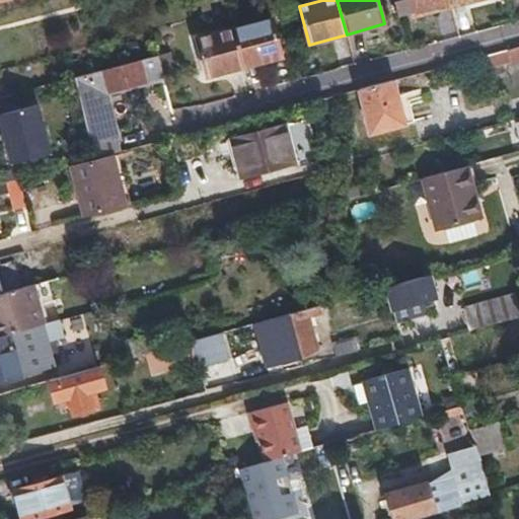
[(448,0),(392,0),(396,15),(411,12),(413,16),(450,6),(448,0)]
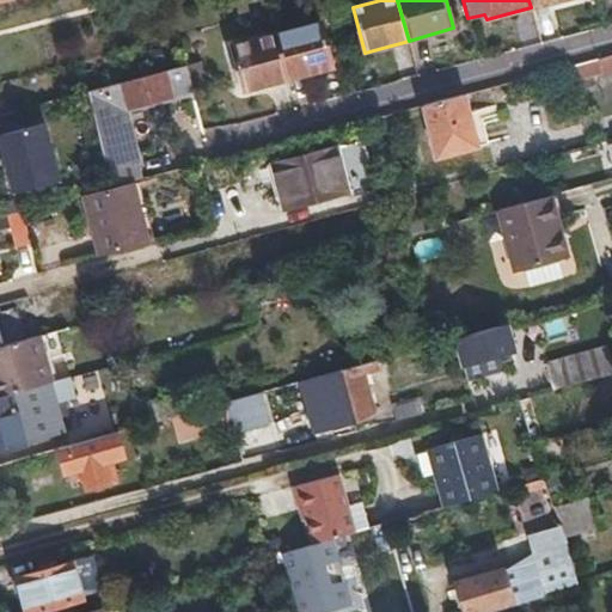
[(319,22),(276,34),(288,80),(332,68),(319,22)]
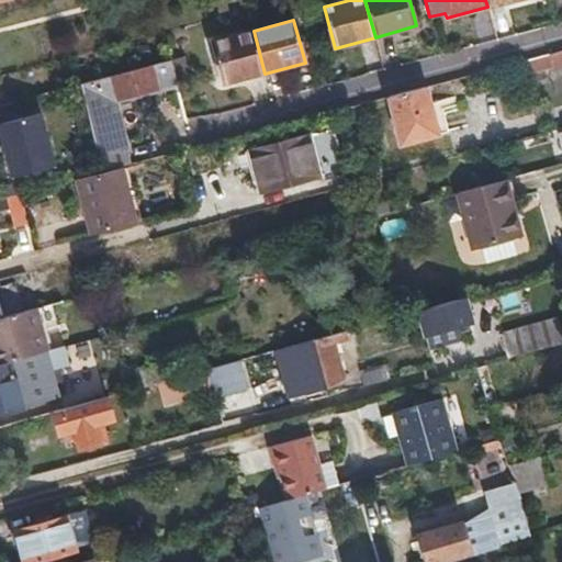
[(265,74),(254,31),(213,42),(214,45),(224,85),(265,74)]
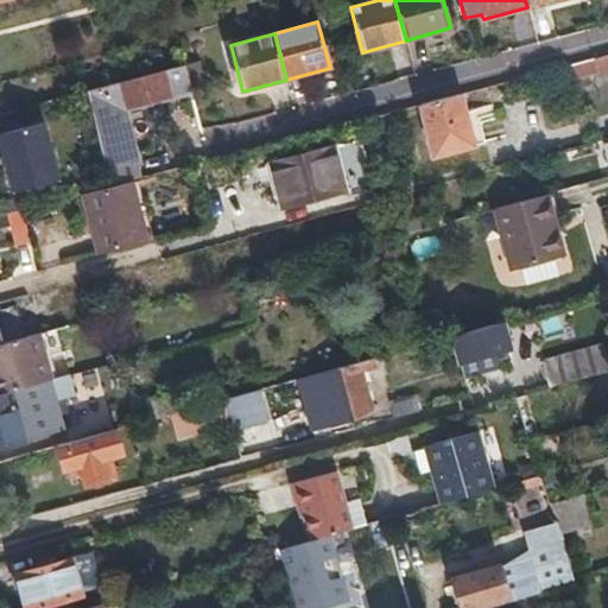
[(607,51),(568,63),(571,76),(596,70),(597,73),(607,69),(607,51)]
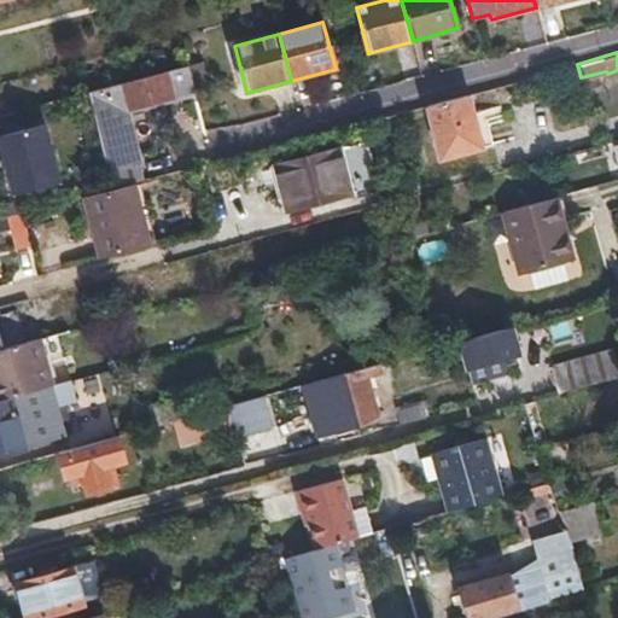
[(208,86),(202,62),(187,65),(193,89),(208,86)]
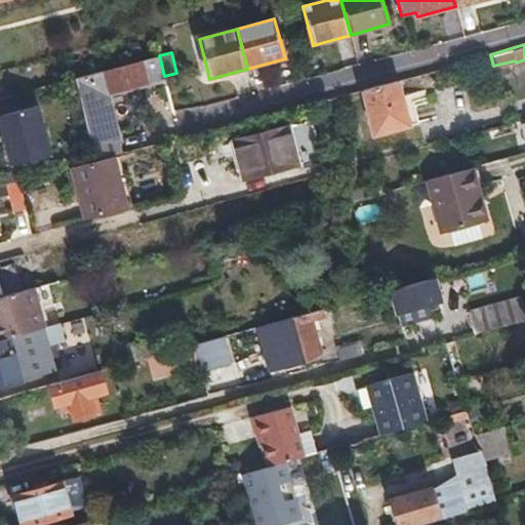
[(71,79),(92,161),(123,153),(107,93),(165,78),(164,76),(159,55),(71,79)]
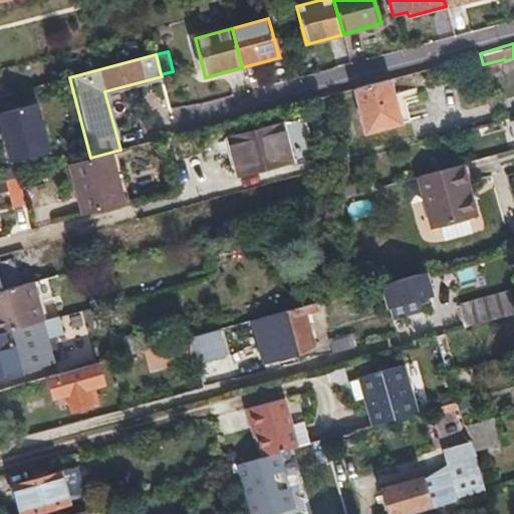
[(394,93),(390,77),(354,86),(366,132),(409,120),(401,91),(394,93)]
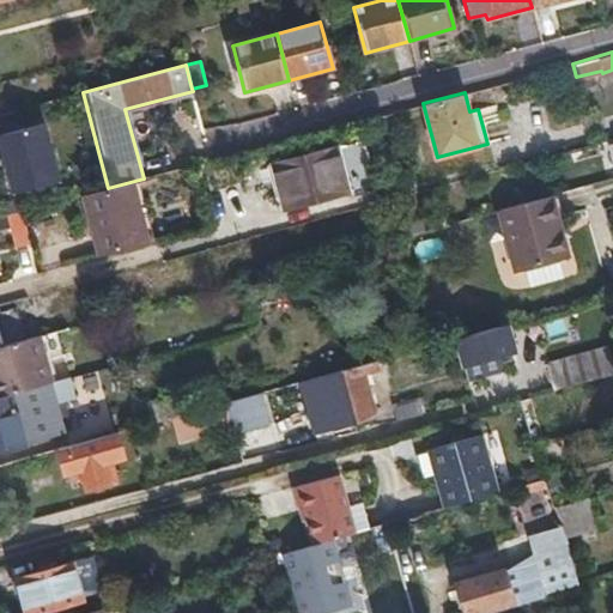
[(0,181),(5,199),(59,184),(43,123),(0,134),(0,181)]
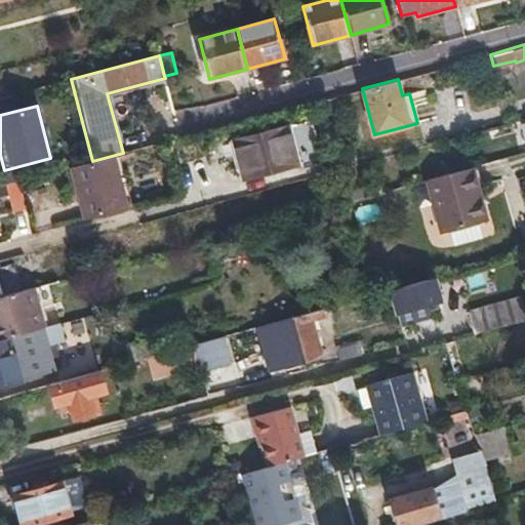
[(524,118),(507,123),(515,155),(524,151),(524,118)]
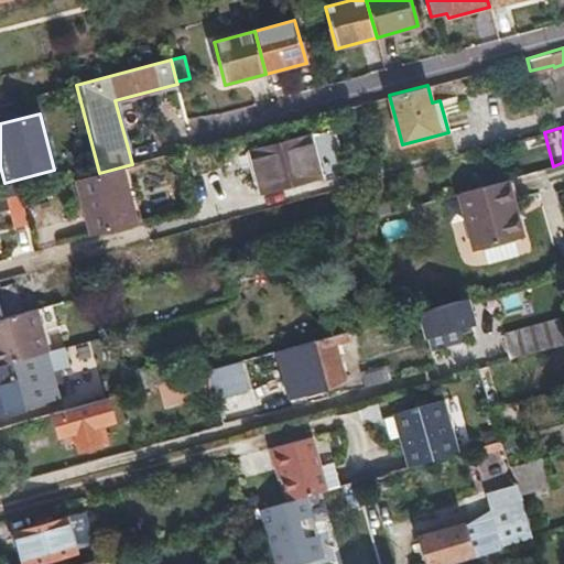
[(315,176),(304,137),(246,152),(257,192),(315,176)]
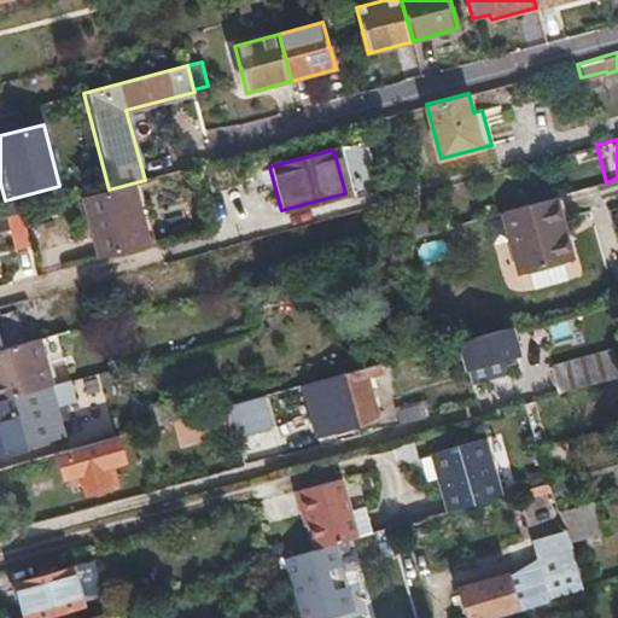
[(136,185),(87,198),(103,257),(152,245),(136,185)]
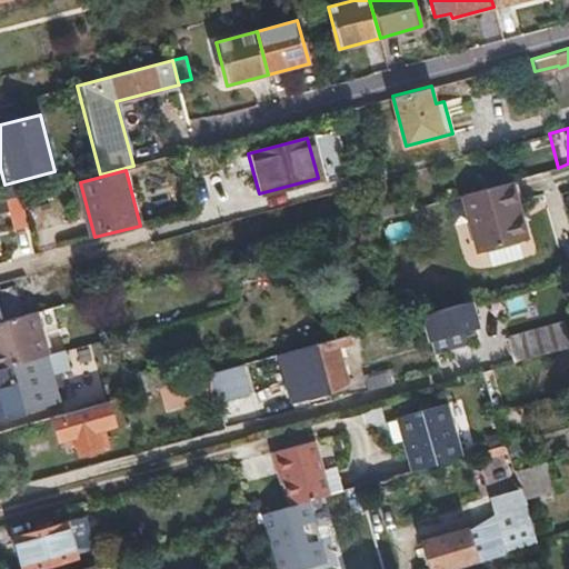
[(395,212),(385,179),(370,182),(380,217),(395,212)]
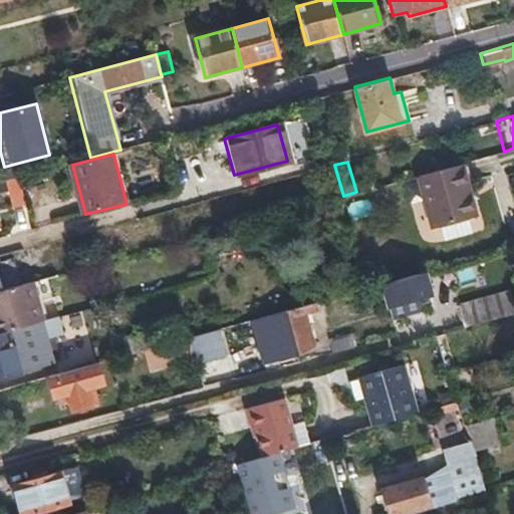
[(476,214),(461,163),(418,175),(431,226),(476,214)]
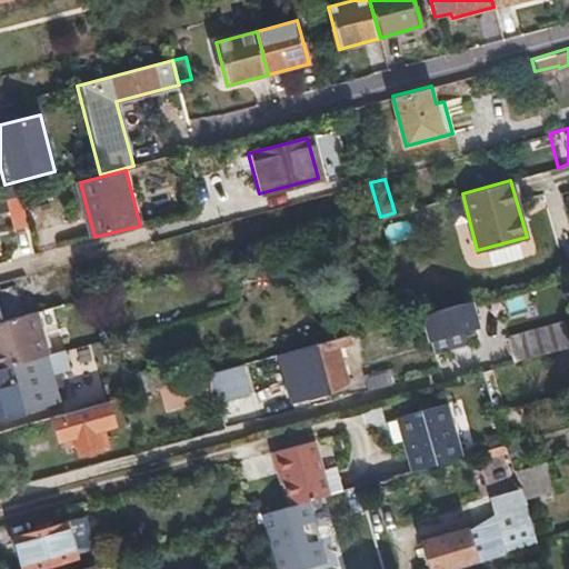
[(26,198),(11,201),(18,229),(32,225),(26,198)]
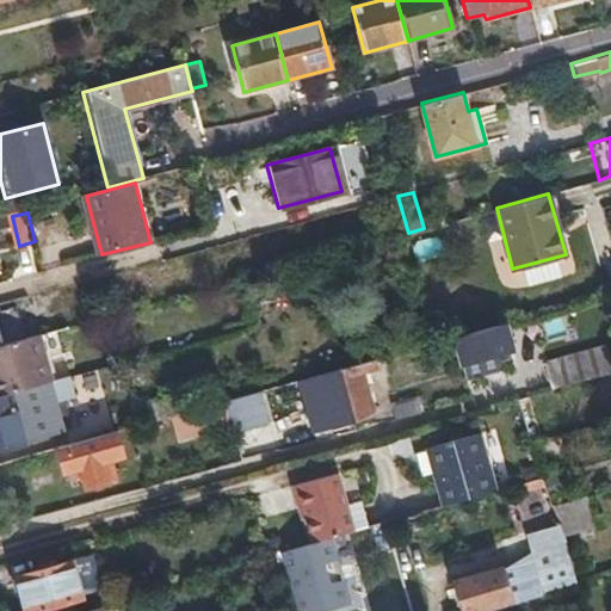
[(506,322),(455,337),(462,363),(512,347),(506,322)]
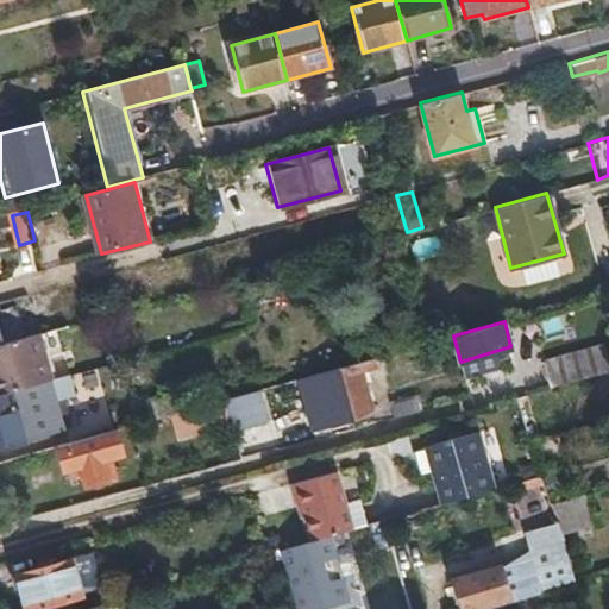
[(0,344),(0,394),(43,382),(31,337),(0,344)]
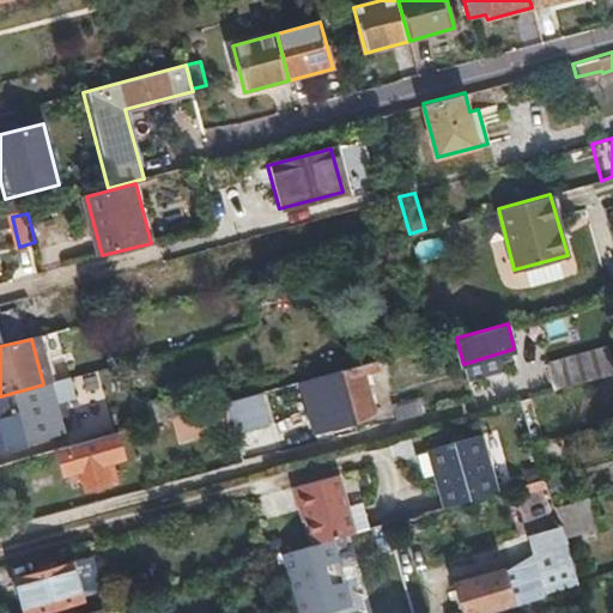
[(553,388),(612,371),(612,364),(606,345),(546,363),(553,388)]
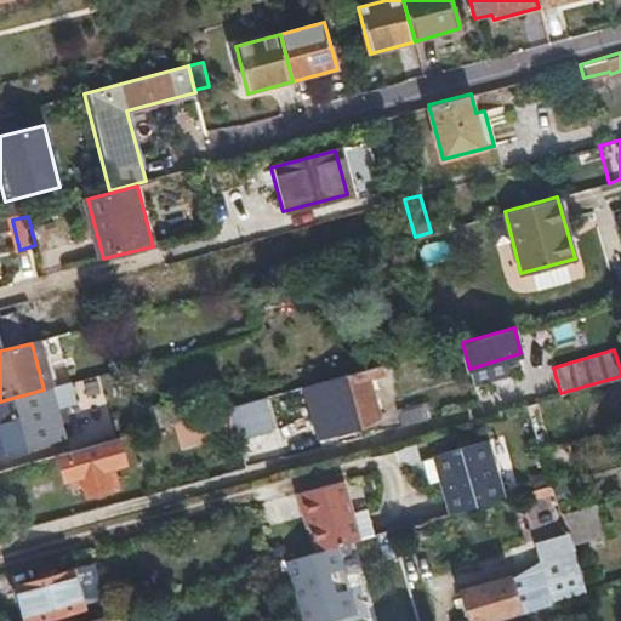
[(345,375),(358,425),(379,419),(369,376),(385,372),(382,364),(345,375)]
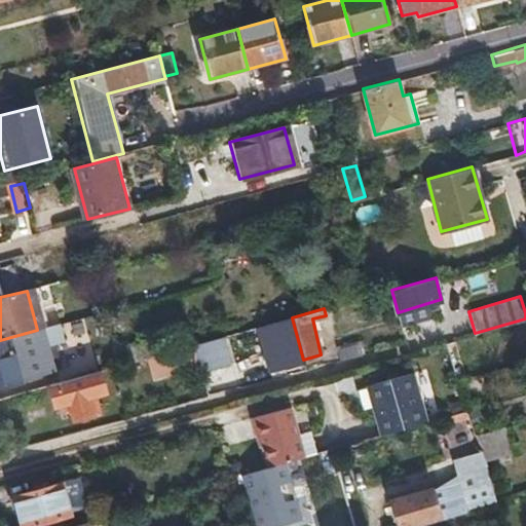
[(287,364),(303,360),(292,317),(286,320),(265,325),(267,332),(277,329),(287,364)]
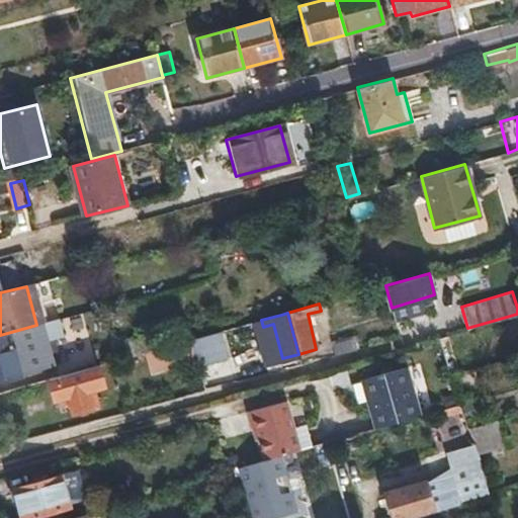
[(0,335),(0,381),(29,373),(25,357),(15,359),(12,345),(28,341),(64,332),(60,319),(36,325),(0,335)]
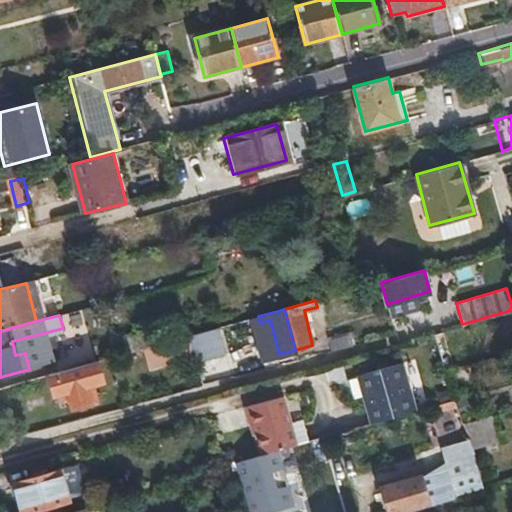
[(126,336),(130,352),(151,346),(162,343),(157,328),(126,336)]
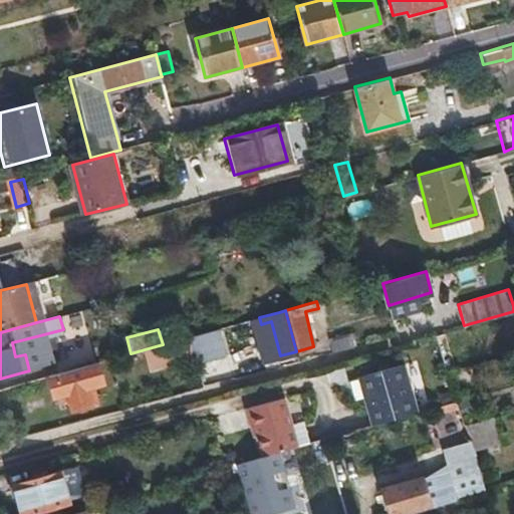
[(329,336),(332,350),(353,344),(350,330),(329,336)]
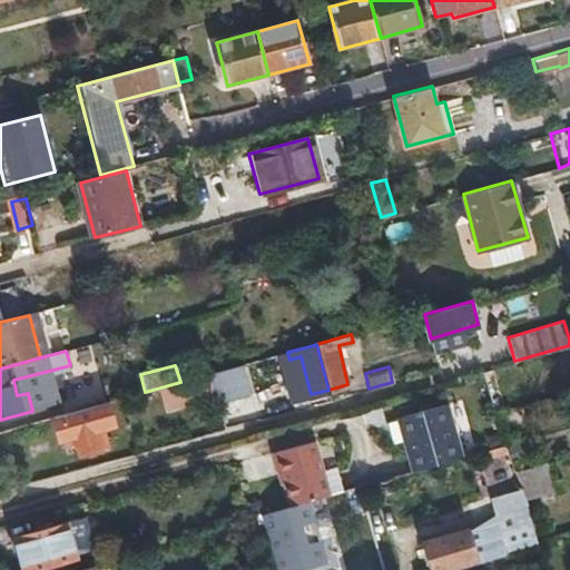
[(497,411),(509,408),(495,366),(484,370),(497,411)]
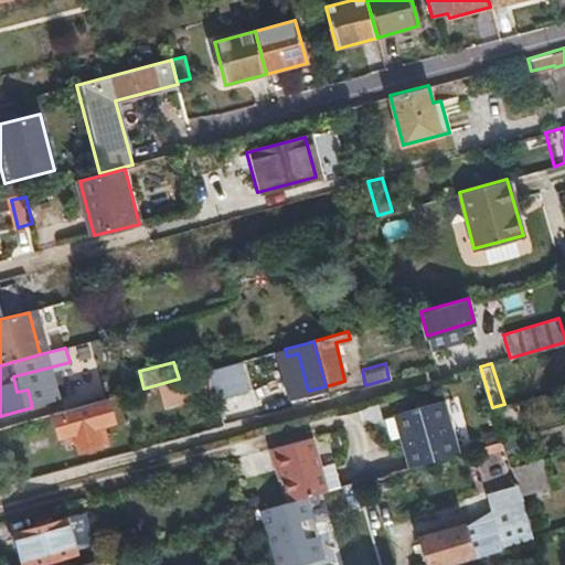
[(213,383),(215,392),(235,386),(232,364),(210,370),(213,383)]
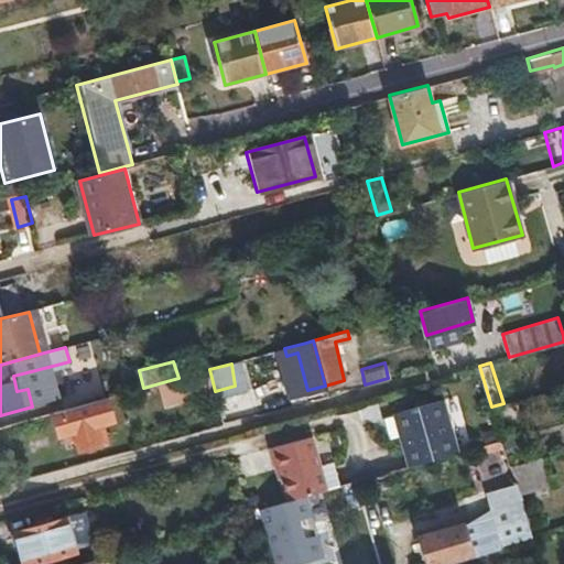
[(171,394),(213,382),(209,369),(179,378),(166,381),(171,394)]
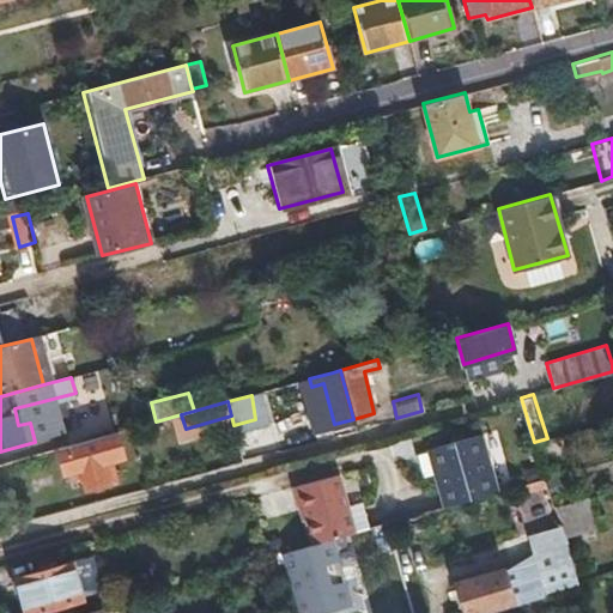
[(18,425),(30,423),(38,420),(34,404),(14,408),(18,425)]
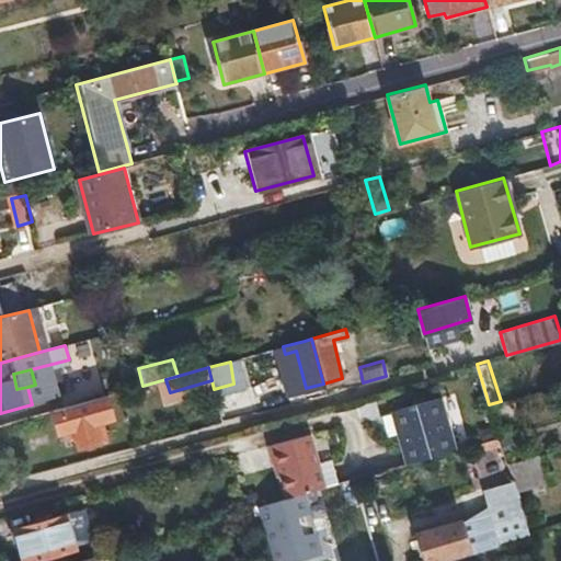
[(110,395),(54,410),(59,433),(73,430),(80,448),(106,441),(102,422),(114,418),(110,395)]
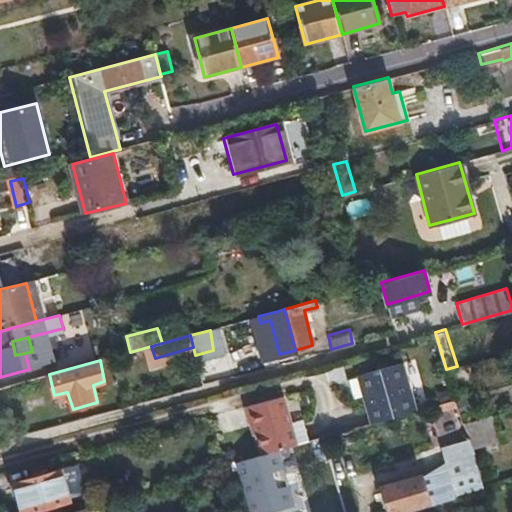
[(369,423),(416,409),(402,362),(359,375),(368,406),(365,407),(369,423)]
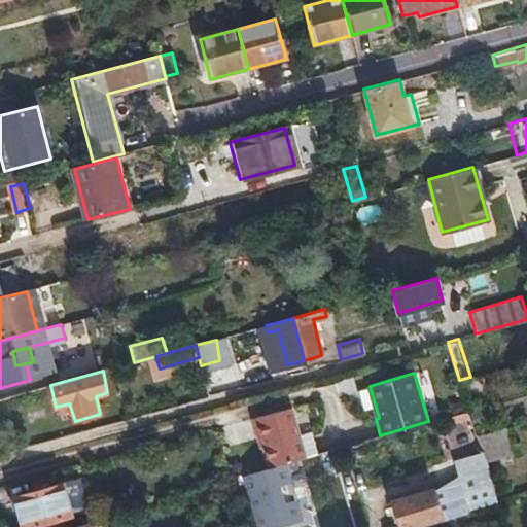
[(250,418),(265,468),(312,455),(307,433),(295,435),(288,409),(250,418)]
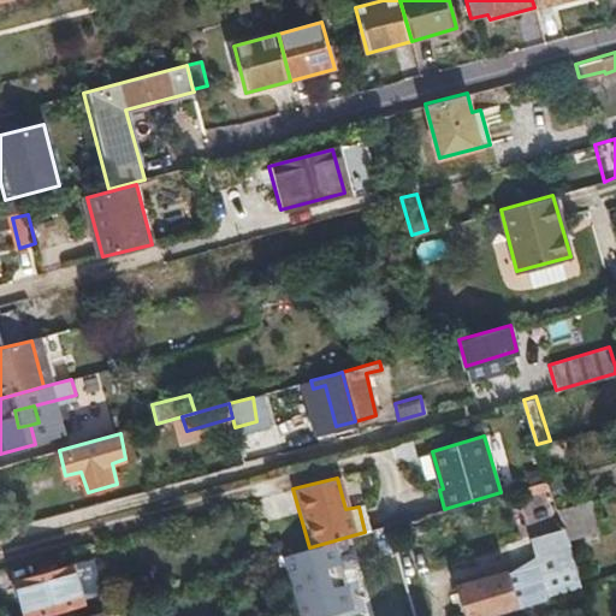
[(551,487),(549,479),(540,481),(542,489),(551,487)]
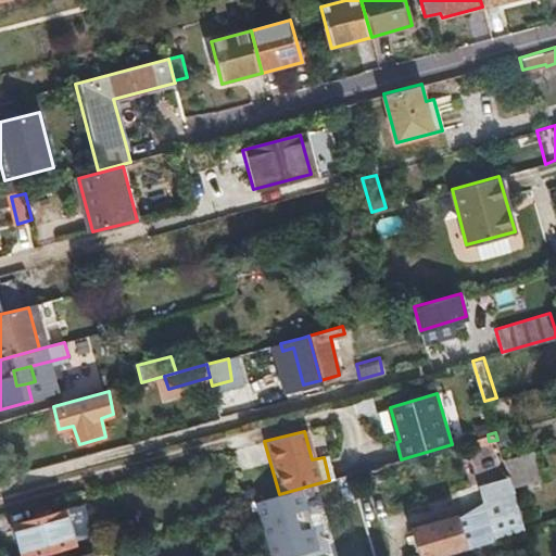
[(531,453),(507,458),(514,487),(536,481),(531,453)]
